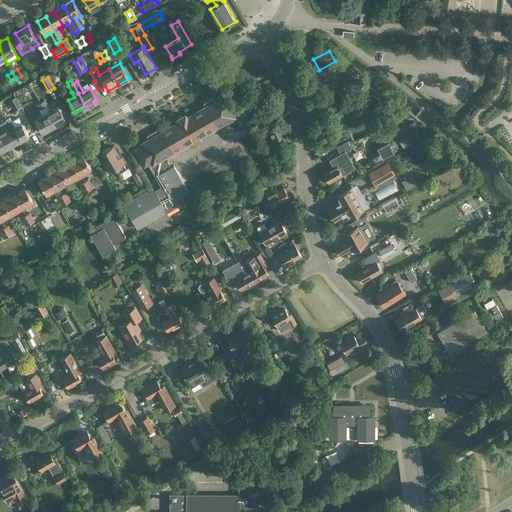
[(16,96),(9,100),(15,110),(21,107),(16,96)]
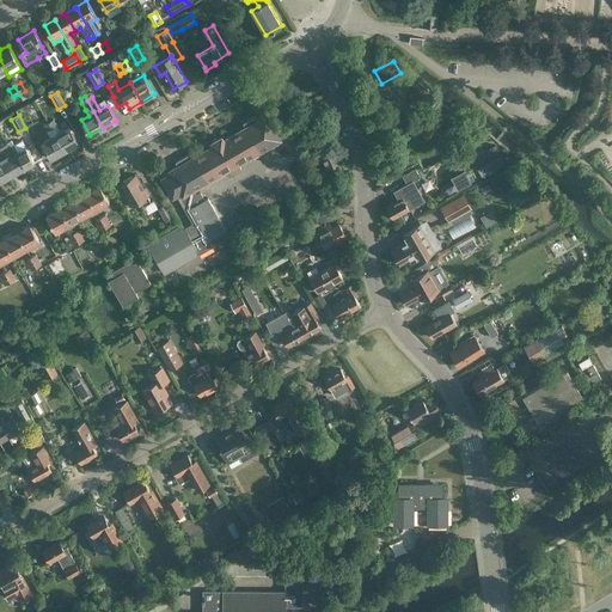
[(182,196),(194,189),(226,171),(230,176),(242,169),(238,164),(280,140),(267,116),(258,121),(256,116),(243,124),(245,128),(224,141),(221,138),(216,141),(214,141),(213,142),(214,146),(191,159),(189,154),(179,159),(176,161),(179,166),(170,171),(172,173),(167,176),(163,179),(173,197),(181,194),(182,196)]
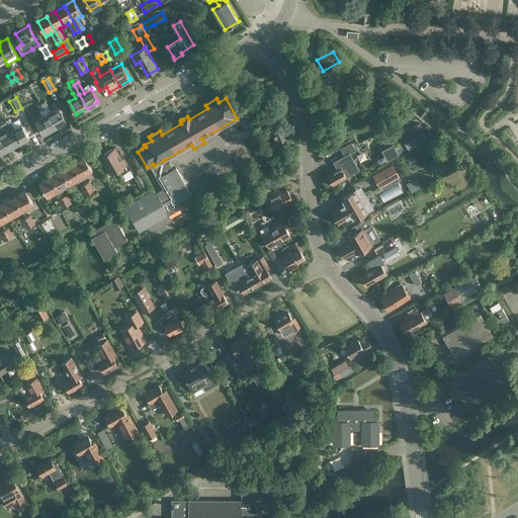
[(40,103),(55,127),(66,120),(59,107),(51,111),(45,101),(40,103)]
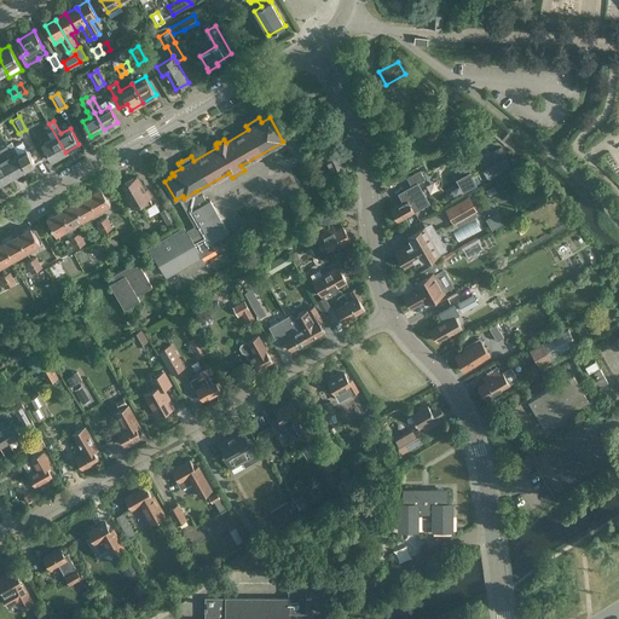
[(56,137),(44,144),(52,160),(65,152),(48,123),(44,126),(47,133),(52,131),(56,137)]
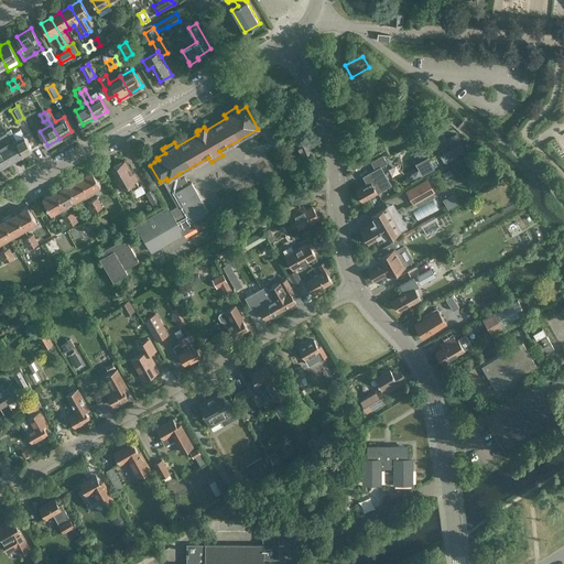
[(12,141),(20,156),(32,150),(24,134),(21,129),(13,133),(10,129),(7,131),(12,141)]
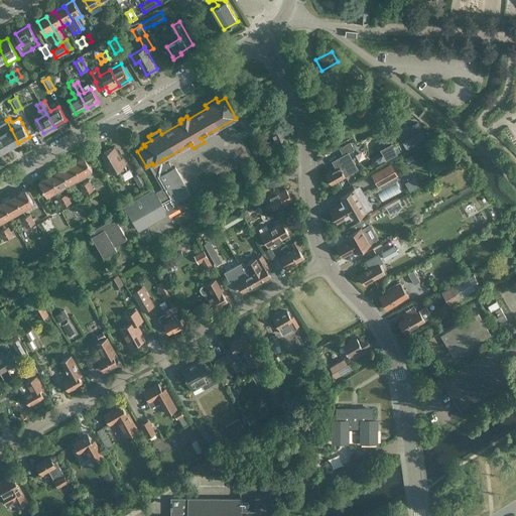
[(279,121),(268,125),(277,145),(288,140),(279,121)]
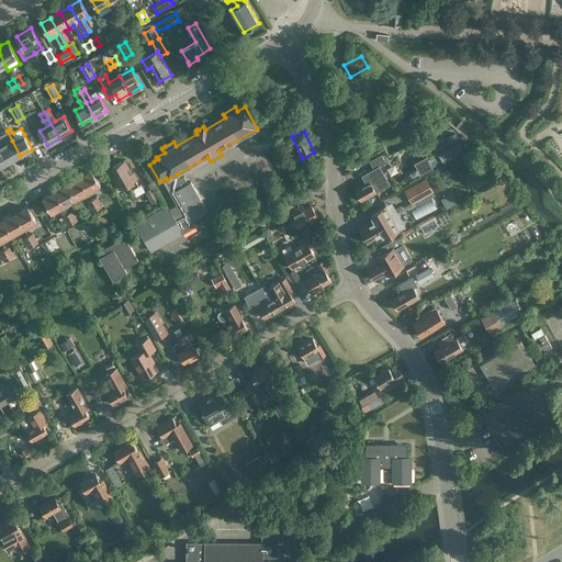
[(451,146),(438,154),(444,163),(464,150),(456,134),(454,133),(446,138),(451,146)]
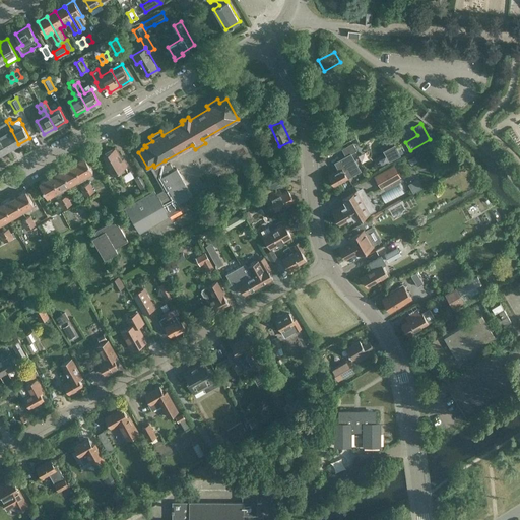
[(0,135),(0,136),(8,150),(18,144),(11,130),(4,134),(2,131),(4,130),(1,124),(0,124),(0,135)]
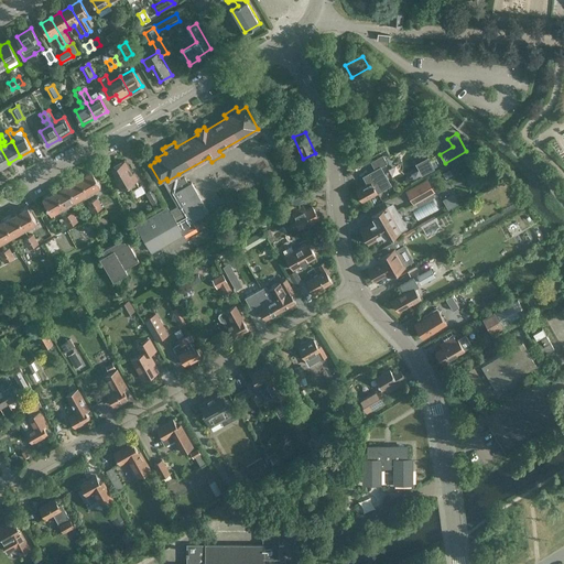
[(427,137),(422,140),(425,145),(431,142),(427,137)]
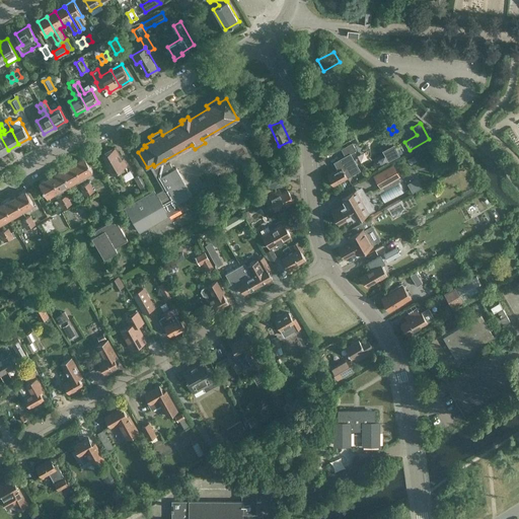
[(394,145),(389,147),(395,157),(399,155),(394,145)]
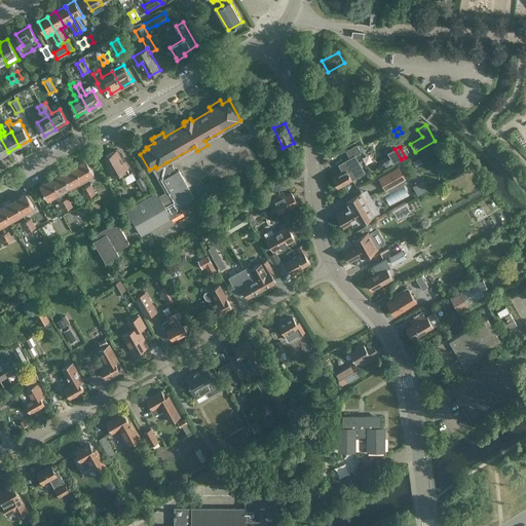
[(104,157),(114,176),(120,172),(123,176),(129,173),(127,167),(128,167),(125,162),(123,163),(116,151),(104,157)]
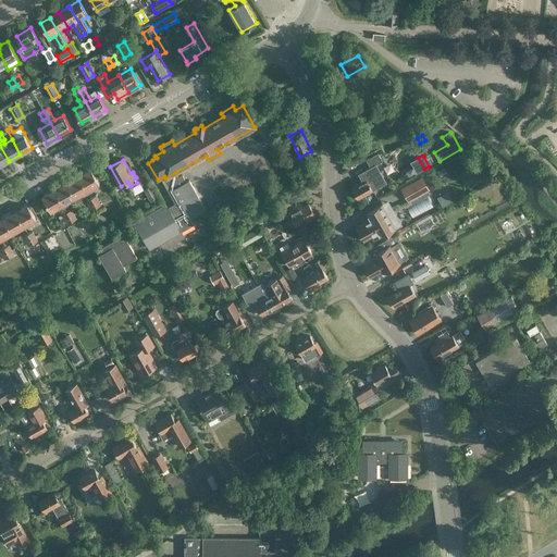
[(489,163),(478,170),(485,182),(496,176),(489,163)]
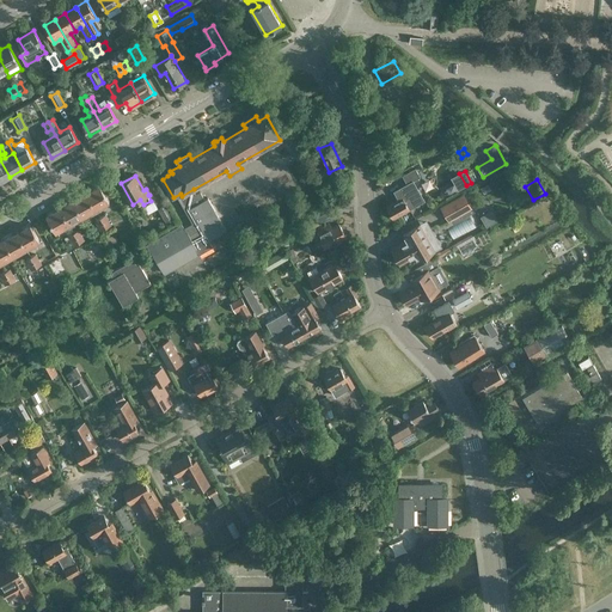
[(101,185),(86,193),(96,209),(110,202),(101,185)]
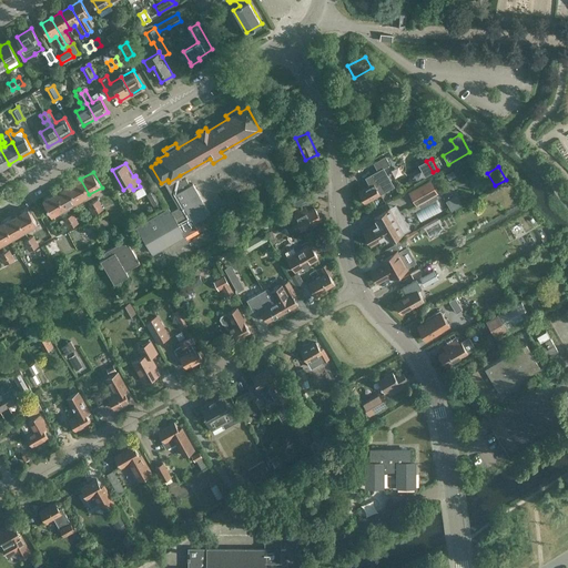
[(366,178),(371,184),(371,185),(358,192),(365,203),(381,194),(389,189),(385,182),(379,185),(373,174),(366,178)]
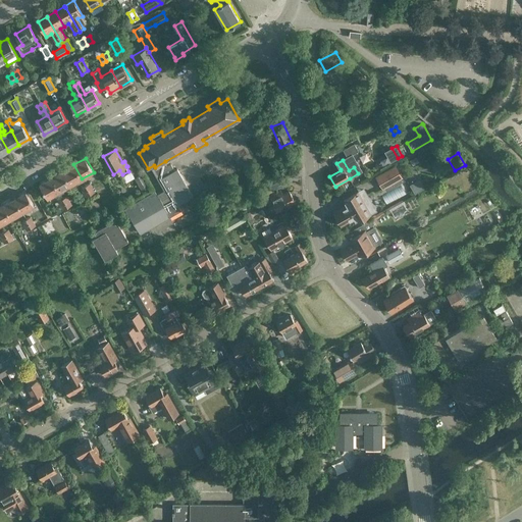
[(165,161),(155,167),(152,168),(164,190),(157,194),(155,191),(121,210),(126,219),(118,223),(120,228),(134,221),(138,228),(139,227),(141,232),(189,206),(186,200),(193,196),(177,168),(174,169),(171,163),(167,165),(165,161)]
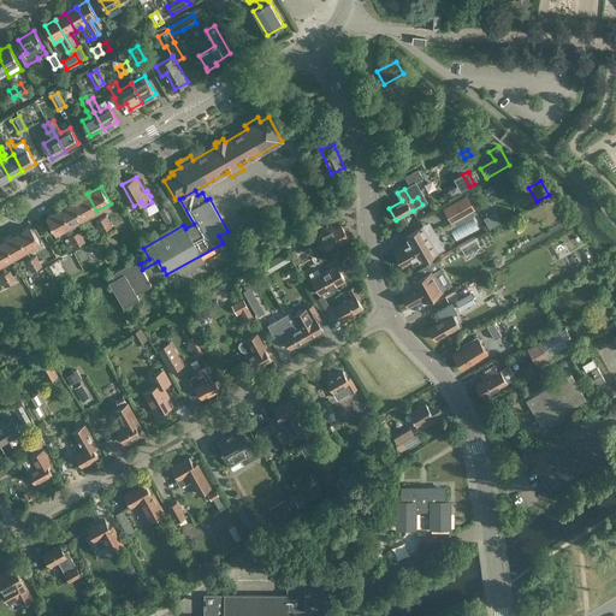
[(73,202),(83,219),(96,211),(87,194),(73,202)]
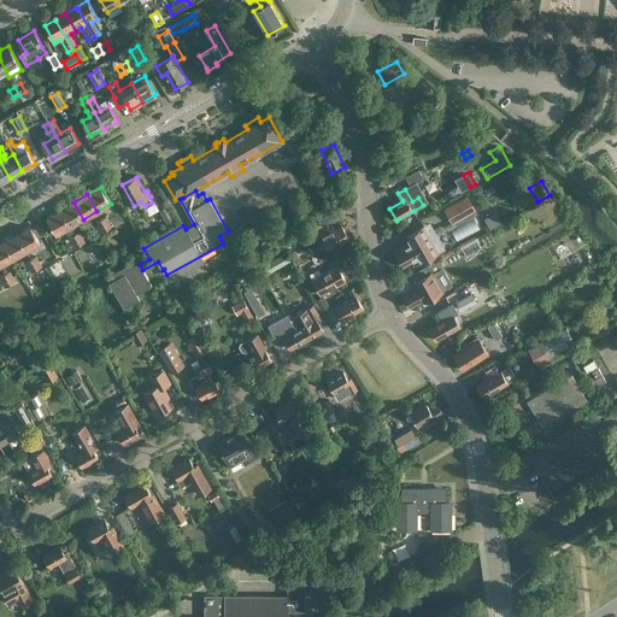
[(463,200),(441,212),(448,225),(470,213),(463,200)]
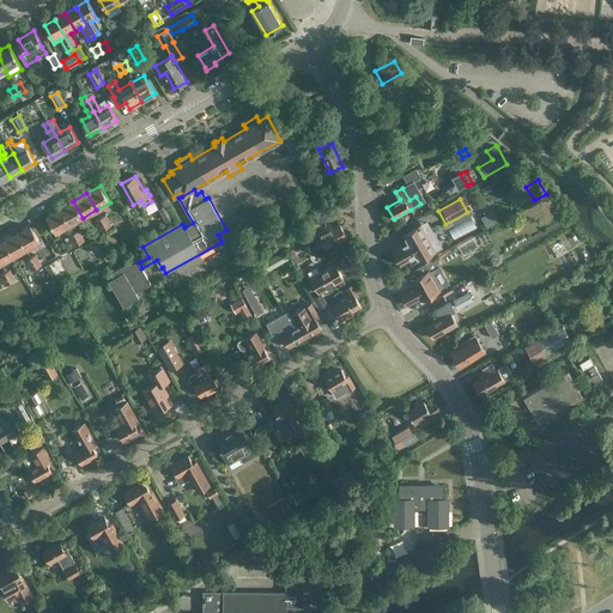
[(73,201),(60,208),(70,225),(83,218),(73,201)]
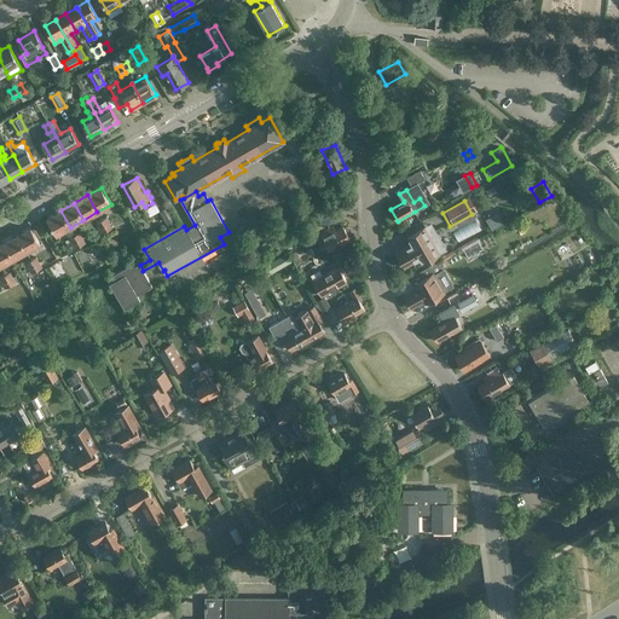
[(160,210),(169,229),(178,224),(168,207),(160,210)]
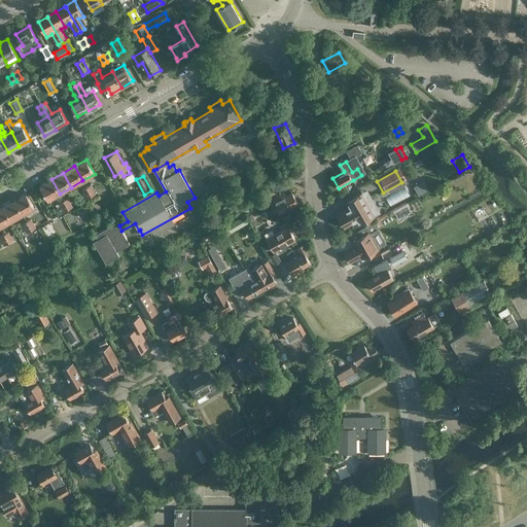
[(413,185),(419,195),(429,187),(424,178),(413,185)]
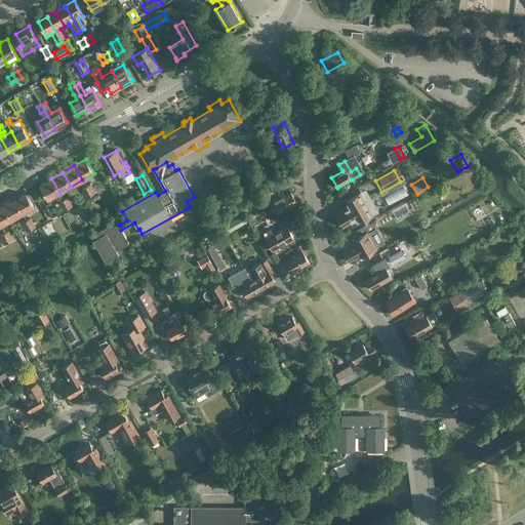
[(59,193),(51,178),(39,186),(47,200),(59,193)]
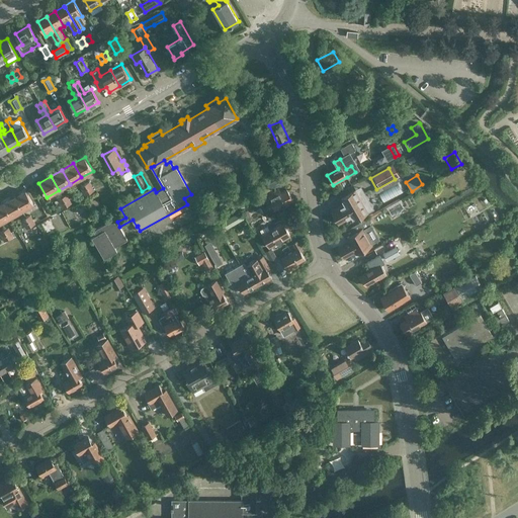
[(399,183),(379,190),(383,200),(403,193),(399,183)]
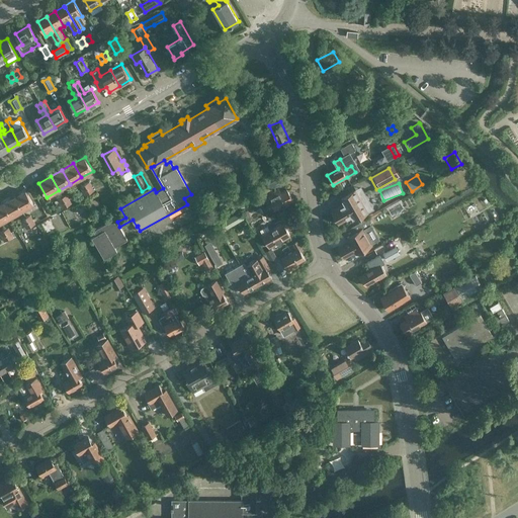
[(267,184),(254,191),(257,196),(270,189),(267,184)]
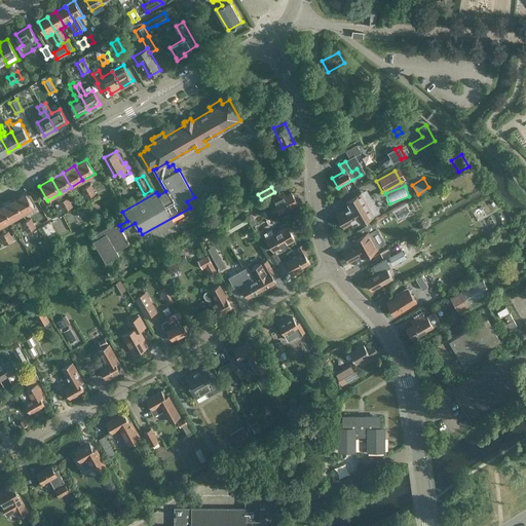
[(279,213),(289,208),(298,203),(292,191),(286,195),(283,190),(271,196),(279,213)]
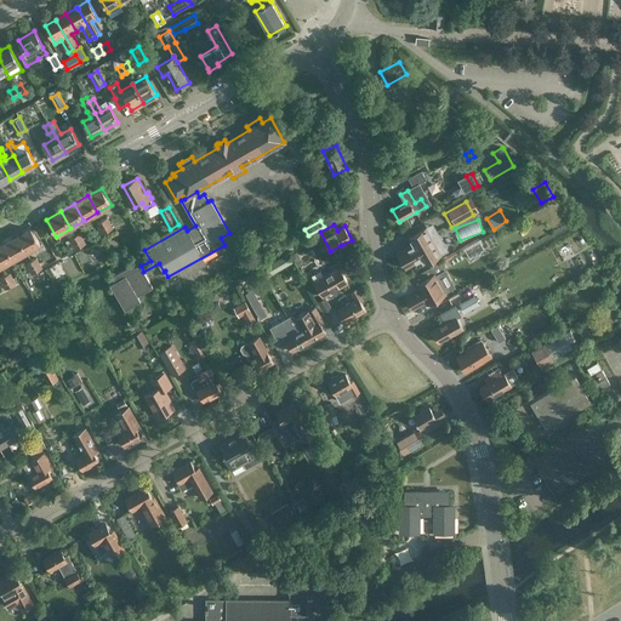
[(18,235),(28,252),(40,245),(30,228),(18,235)]
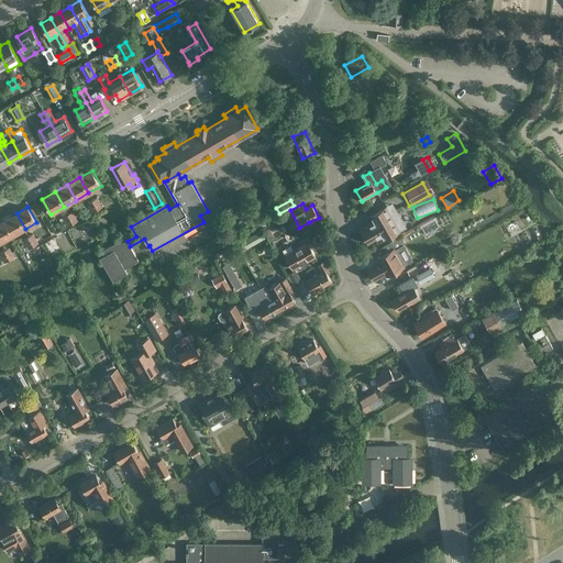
[(389,213),(386,207),(371,216),(375,222),(361,230),(368,243),(382,234),(384,239),(399,230),(397,225),(399,224),(400,223),(400,222),(401,221),(401,220),(400,219),(400,218),(396,210),(389,213)]
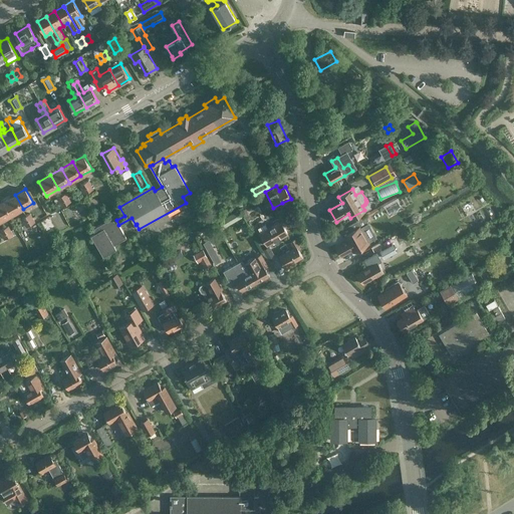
[(15,195),(4,201),(12,216),(23,209),(15,195)]
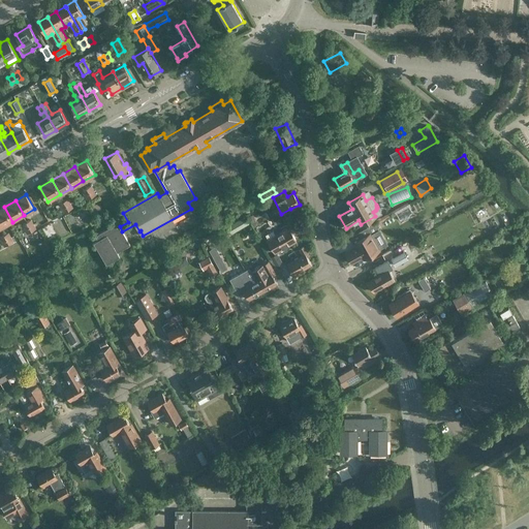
[(0,209),(0,226),(1,228),(12,222),(4,207),(0,209)]
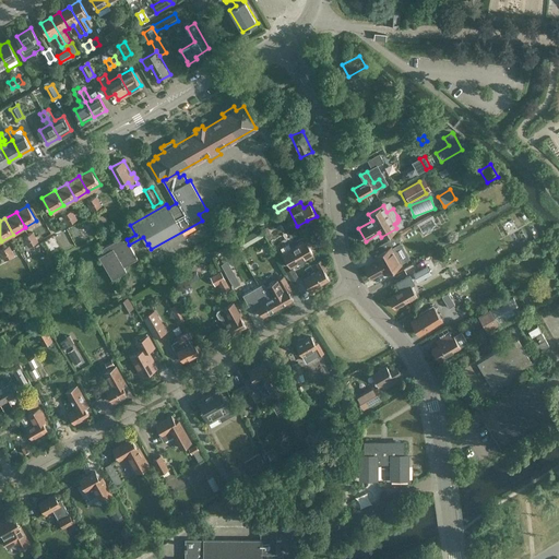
[(430,219),(418,226),(423,234),(435,226),(430,219)]
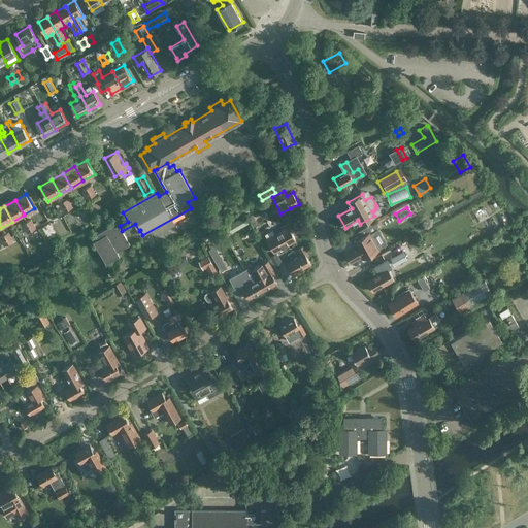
[(93,209),(87,213),(90,220),(97,216),(93,209)]
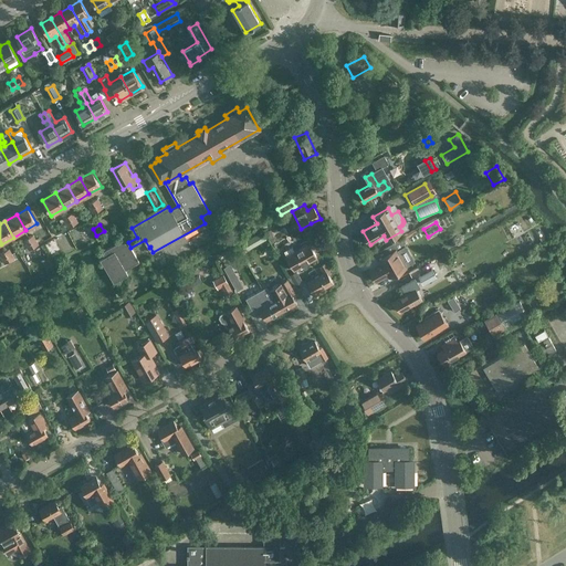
[(270,229),(264,231),(269,239),(274,237),(270,229)]
